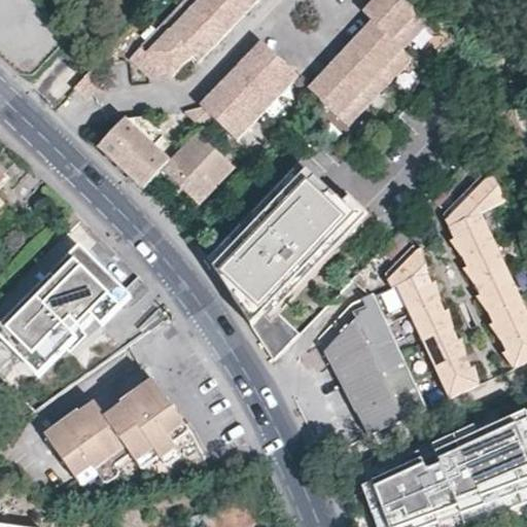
[(225,0),(187,0),(185,2),(223,39),(234,29),(215,11),(225,0)]
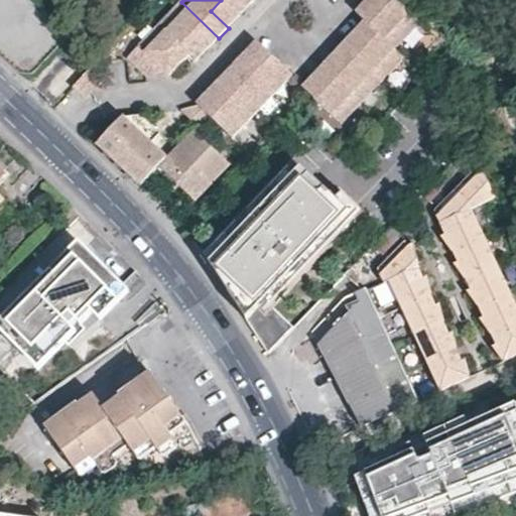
[(240,16),(223,0),(221,0),(211,11),(229,28),(240,16)]
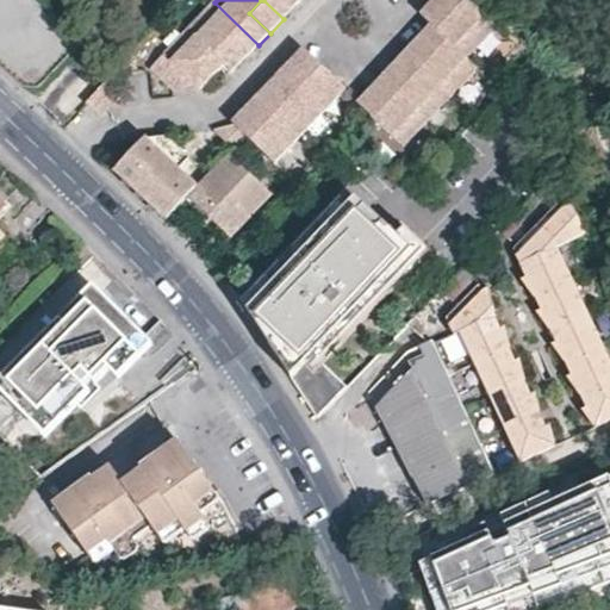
[(299,5),(293,0),(263,0),(284,19),(299,5)]
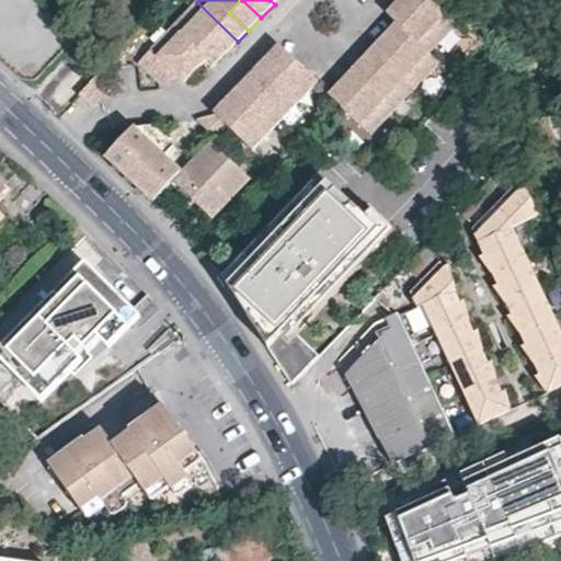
[(459,25),(432,0),(402,0),(389,14),(399,24),(431,55),(459,25)]
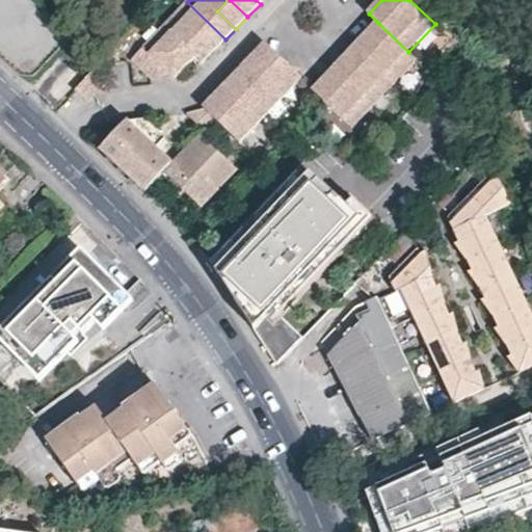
[(225,40),(187,2),(166,25),(186,44),(198,30),(217,49),(225,40)]
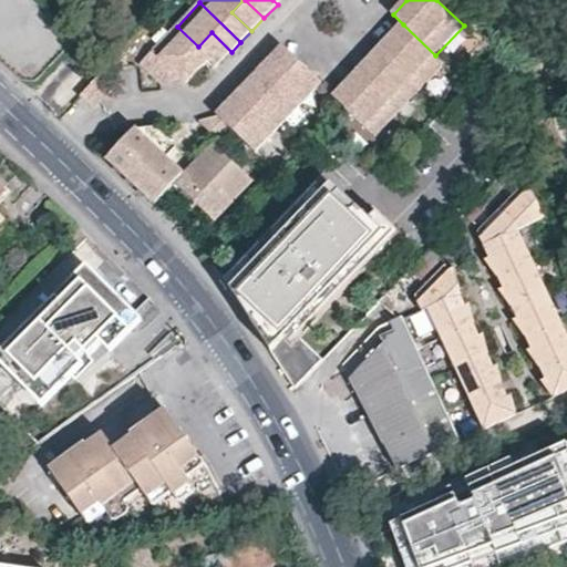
[(435,55),(403,24),(393,35),(412,54),(400,68),(422,89),(445,65),(435,55)]
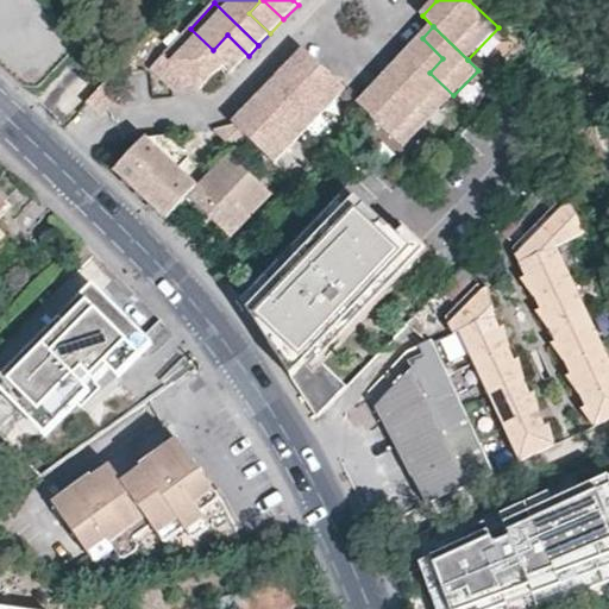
[(213,50),(190,29),(152,68),(175,90),(188,76),(201,88),(226,63),(213,50)]
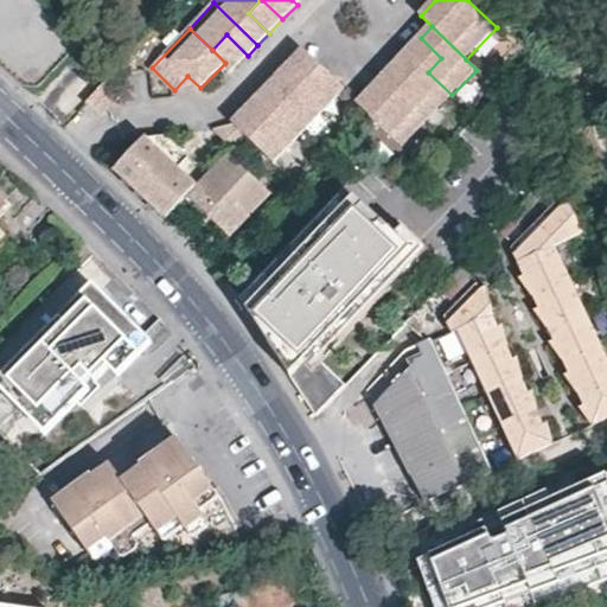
[(248,56),(227,34),(212,50),(225,63),(234,70),(248,56)]
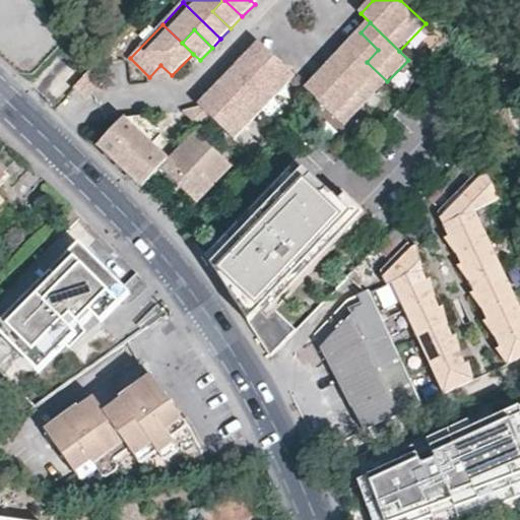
[(378,50),(361,33),(348,45),(367,62),(378,50)]
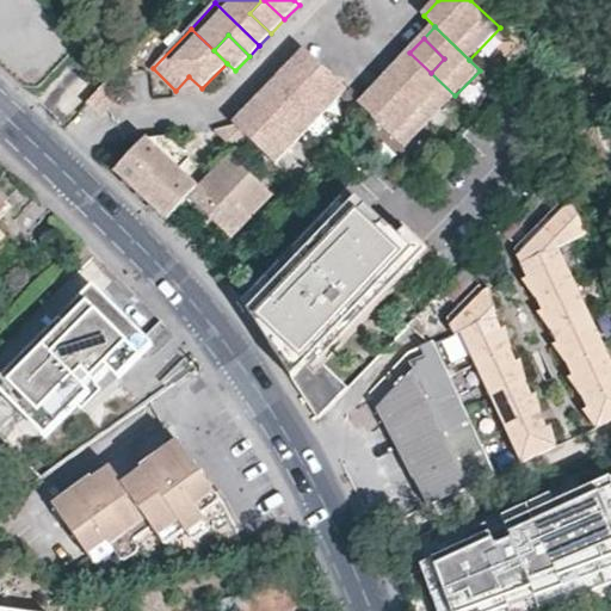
[(325,66),(303,45),(296,54),(316,74),(325,66)]
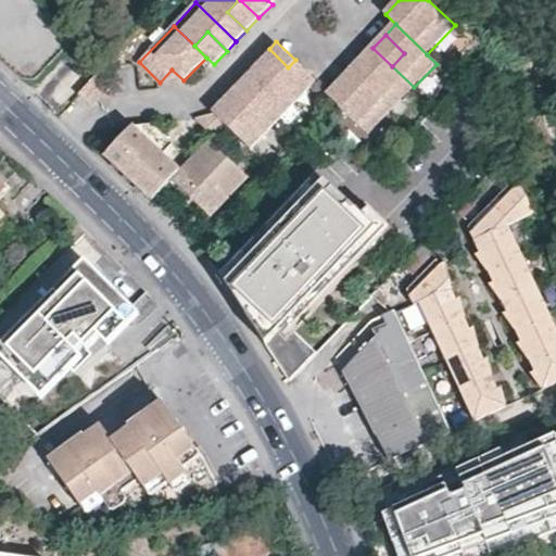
[(392,66),(373,48),(359,61),(379,80),(392,66)]
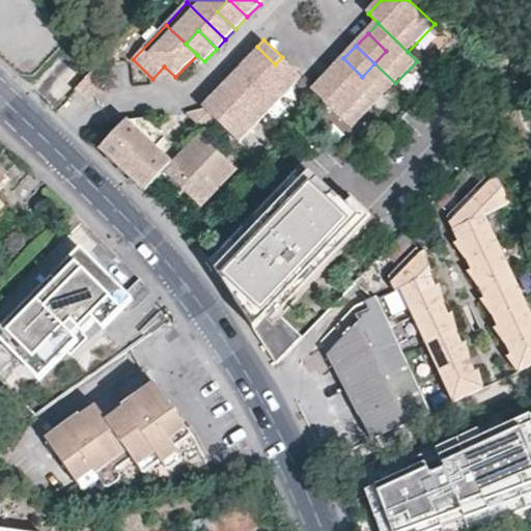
[(275,64),(257,47),(245,59),(281,94),(301,75),(290,65),(282,57),(275,64)]
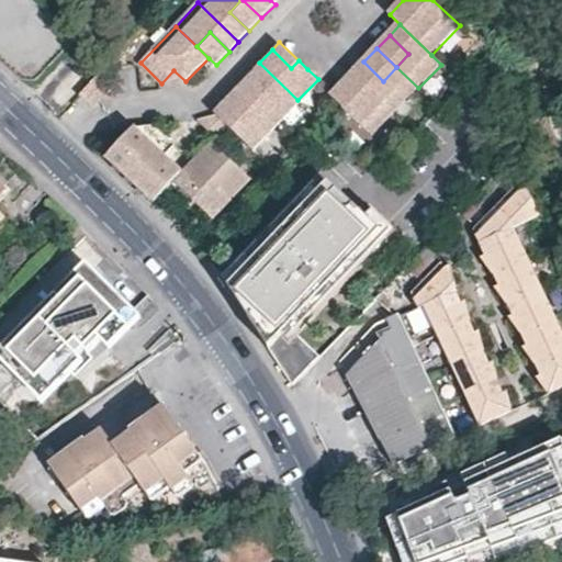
[(418,88),(396,67),(383,81),(363,62),(353,71),(396,112),(418,88)]
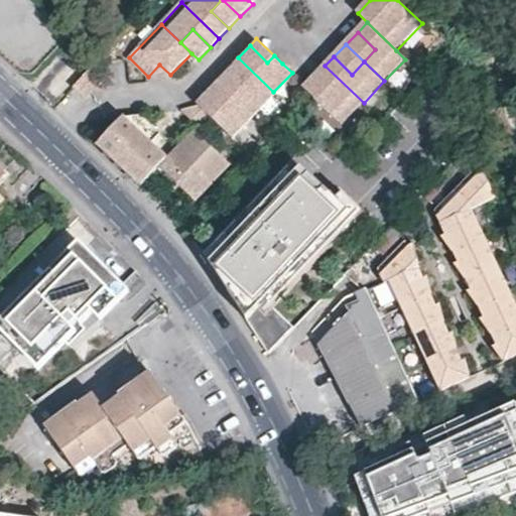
[(273,92),(238,57),(229,67),(247,84),(235,97),(252,113),(273,92)]
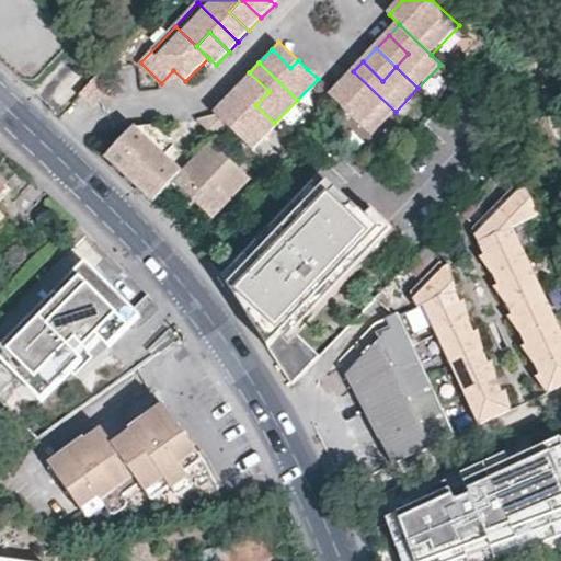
[(185,81),(173,70),(161,83),(185,81)]
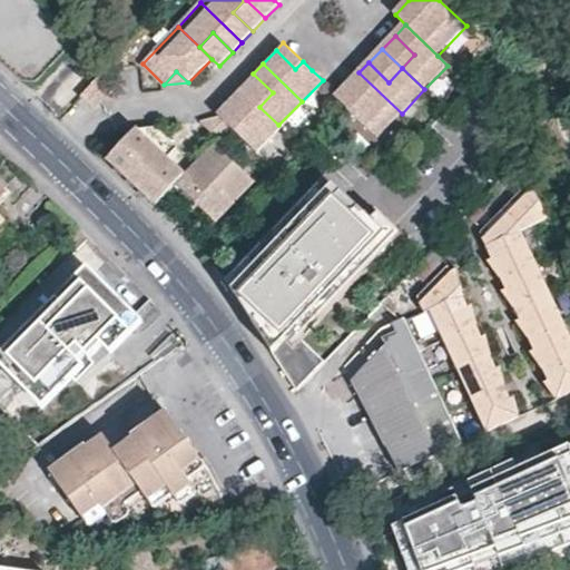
[(402,114),(359,72),(335,98),(379,138),(402,114)]
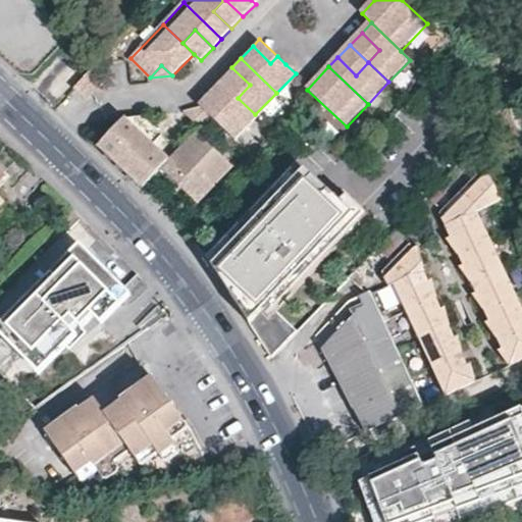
[(101,77),(90,67),(73,84),(86,94),(101,77)]
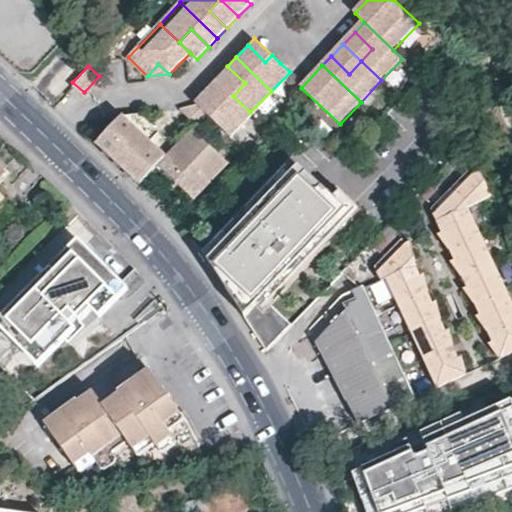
[(245,83),(227,66),(215,78),(233,96),(245,83)]
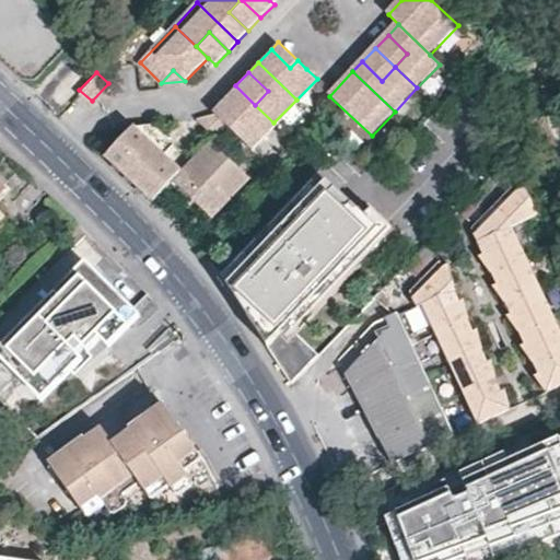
[(255,105),(235,85),(222,98),(242,118),(255,105)]
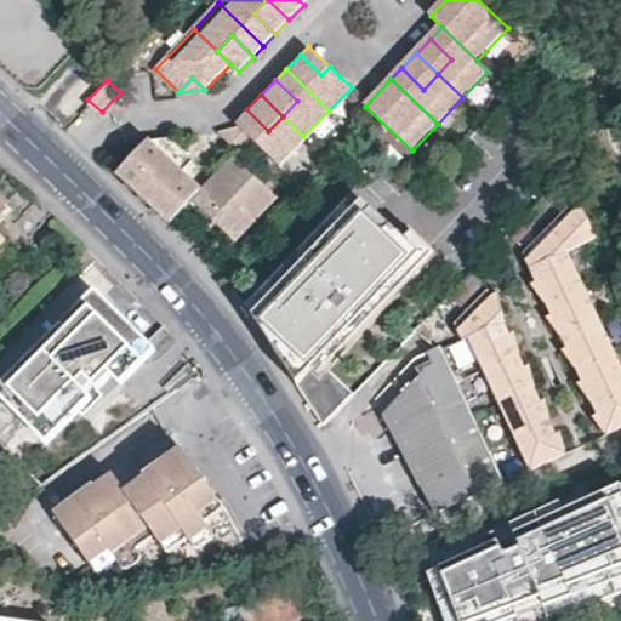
[(303,136),(283,117),(268,131),(246,109),(235,121),(239,125),(250,135),(278,163),(303,136)]
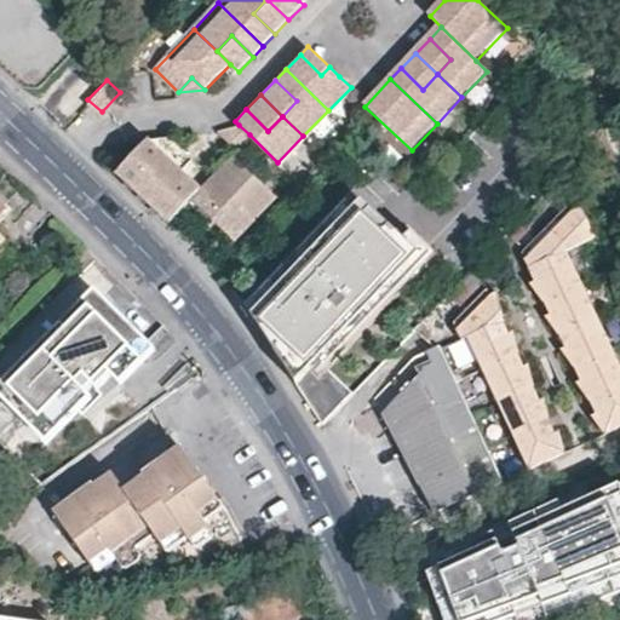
[(185,155),(166,137),(161,133),(145,133),(115,168),(137,189),(165,216),(185,194),(196,184),(177,166),(185,155)]
